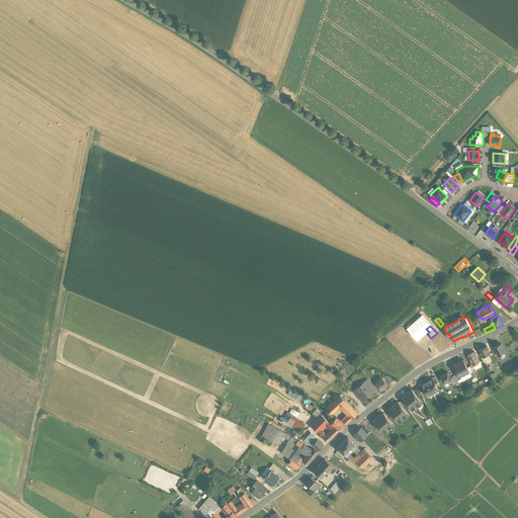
[(423,331),(420,334),(421,334),(411,342),(417,349),(418,349),(431,338),(427,334),(429,332),(426,329),(424,332),(423,331)]
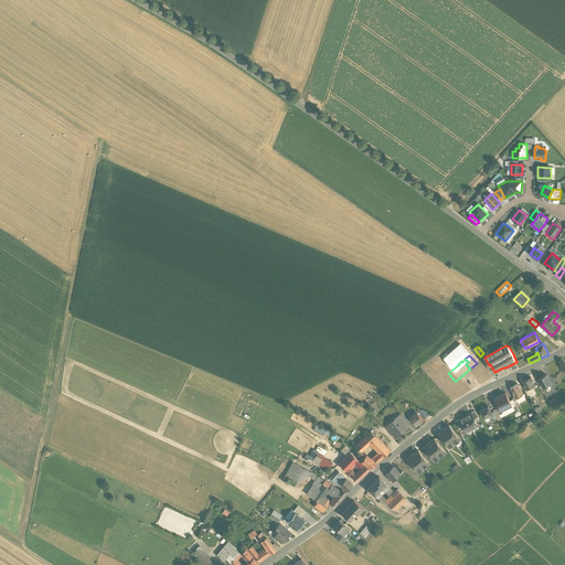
[(490,380),(480,366),(472,372),(479,379),(473,382),(478,387),(490,380)]
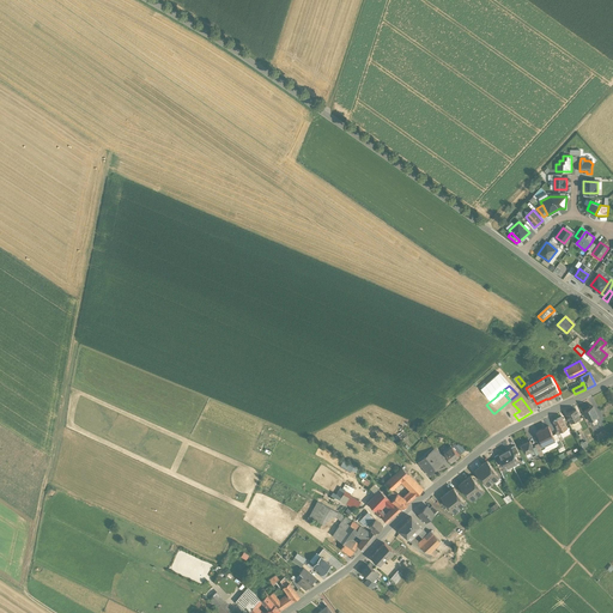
[(598,417),(593,406),(584,411),(589,420),(595,417),(598,417)]
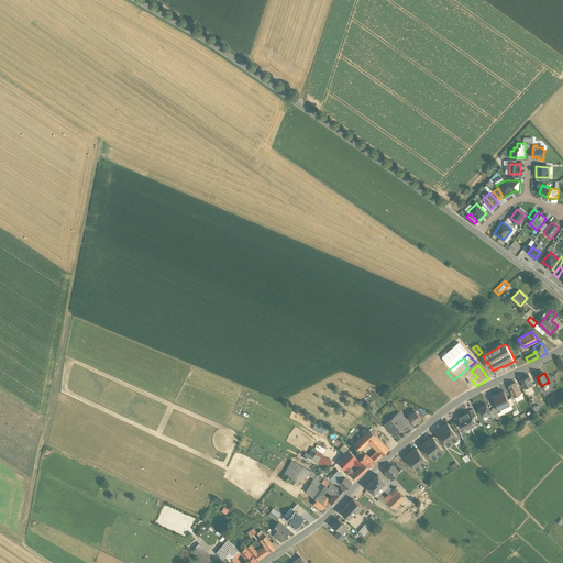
[(532,384),(529,376),(520,381),(525,388),(532,384)]
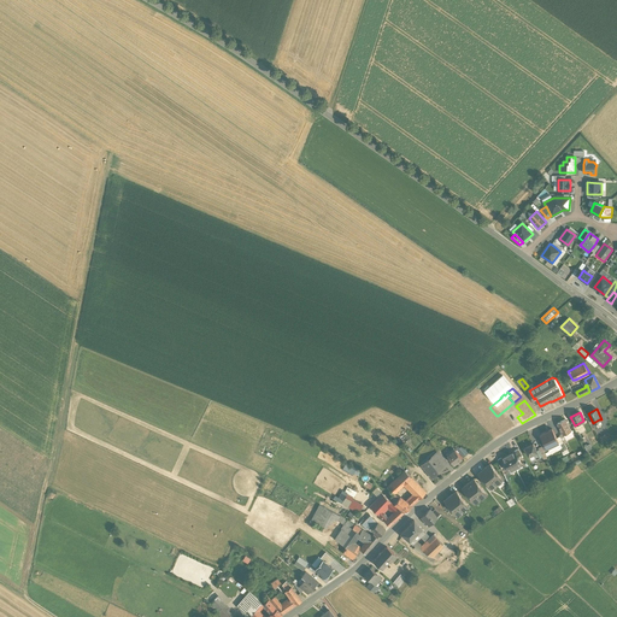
[(498,416),(497,416),(491,427),(503,434),(522,423),(517,417),(509,422),(498,416)]
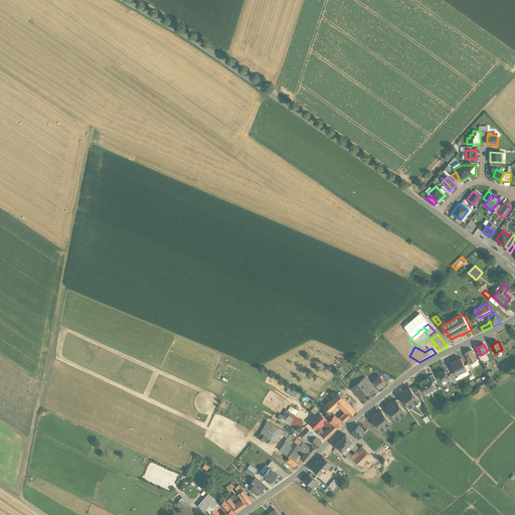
[(477,360),(472,350),(466,353),(470,361),(473,360),(474,361),(477,360)]
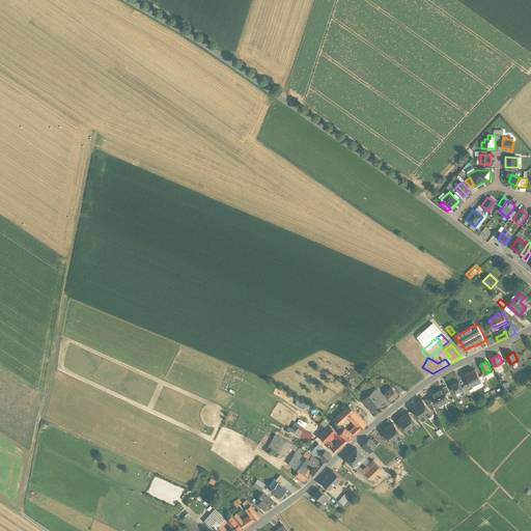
[(481,381),(475,369),(465,374),(469,382),(471,386),(481,381)]
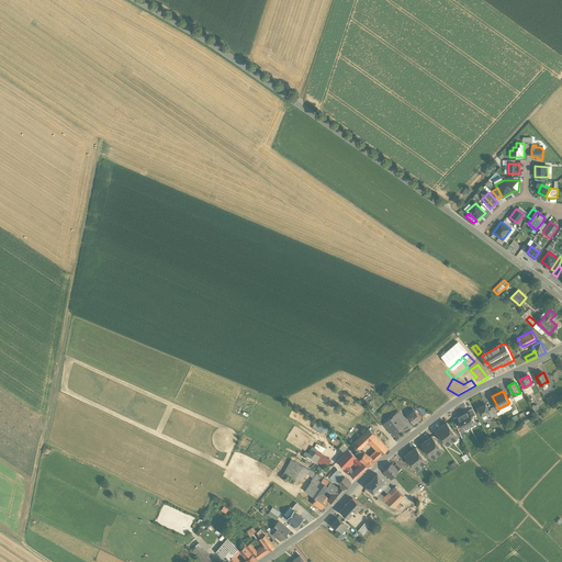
[(509,403),(498,408),(499,411),(496,413),(498,415),(513,408),(510,405),(509,405),(509,403)]
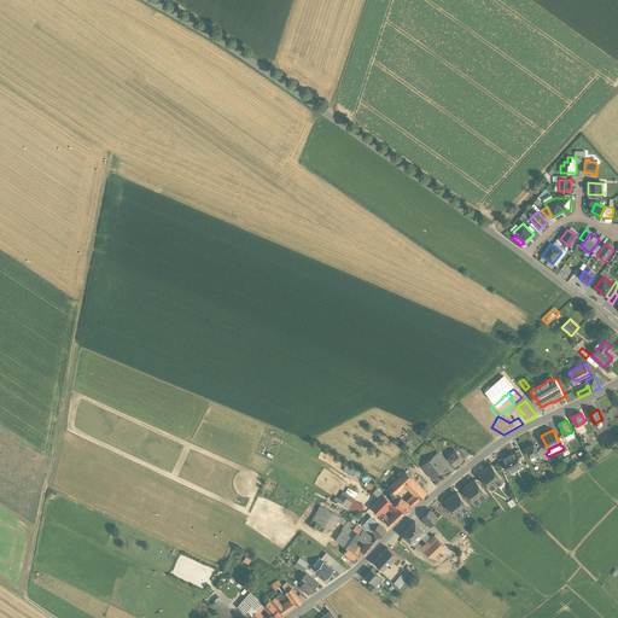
[(534,444),(525,449),(530,458),(535,455),(538,454),(538,453),(534,444)]
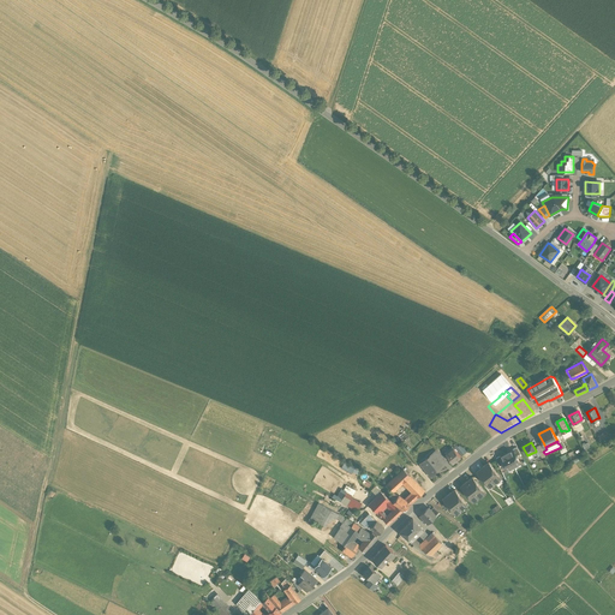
[(461,457),(454,448),(446,454),(453,463),(461,457)]
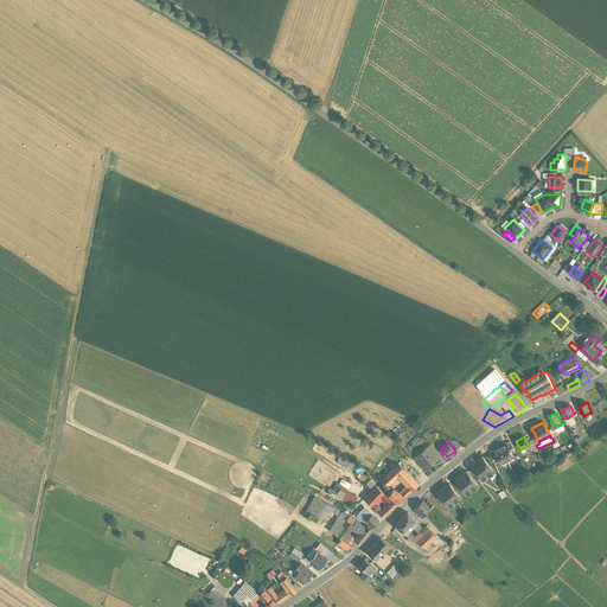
[(509,448),(506,445),(500,447),(508,461),(513,458),(511,453),(511,451),(511,449),(509,448)]
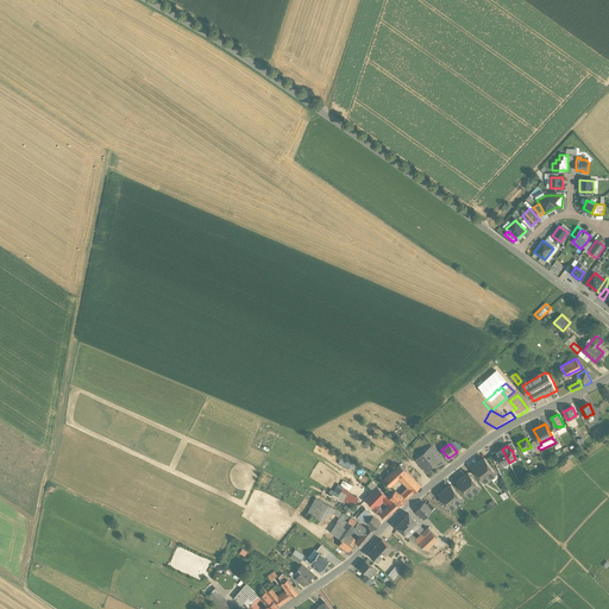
[(443,456),(435,447),(432,451),(439,459),(443,456)]
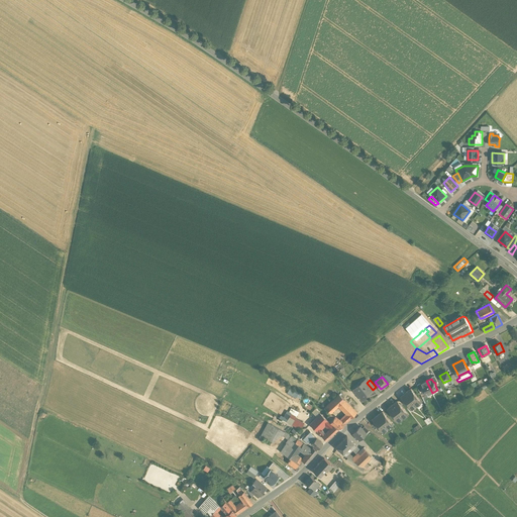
[(367,383),(366,381),(359,386),(359,385),(352,390),(360,399),(369,393),(369,394),(374,390),(373,390),(367,383)]
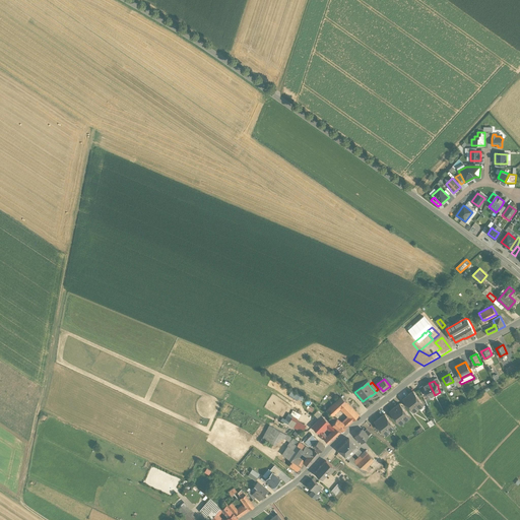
[(424,386),(423,386),(425,390),(425,392),(426,393),(427,394),(429,397),(435,395),(429,383),(424,386)]
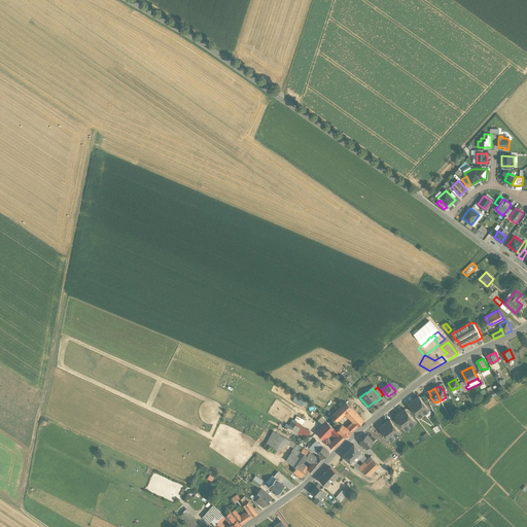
[(429,410),(419,396),(414,400),(424,413),(429,410)]
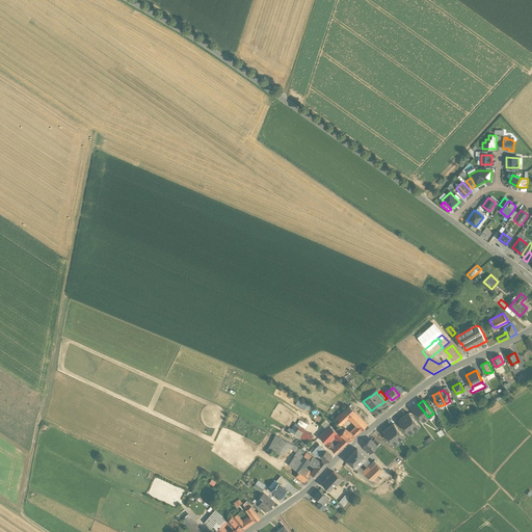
[(428,417),(418,404),(413,407),(423,421),(428,417)]
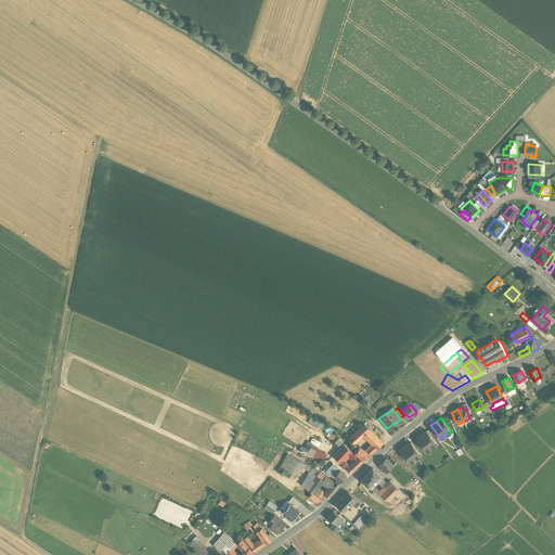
[(364,423),(348,438),(353,444),(351,447),(355,450),(358,446),(355,443),(363,436),(370,429),(364,423)]
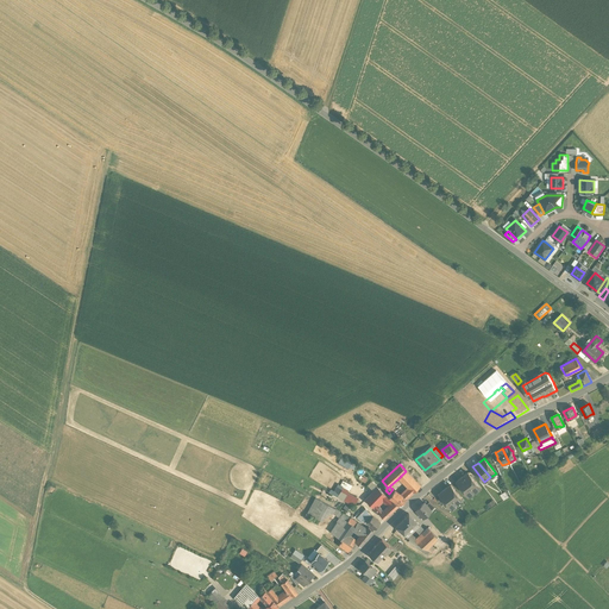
[(406,471),(399,478),(408,488),(406,491),(410,495),(420,485),(406,471)]
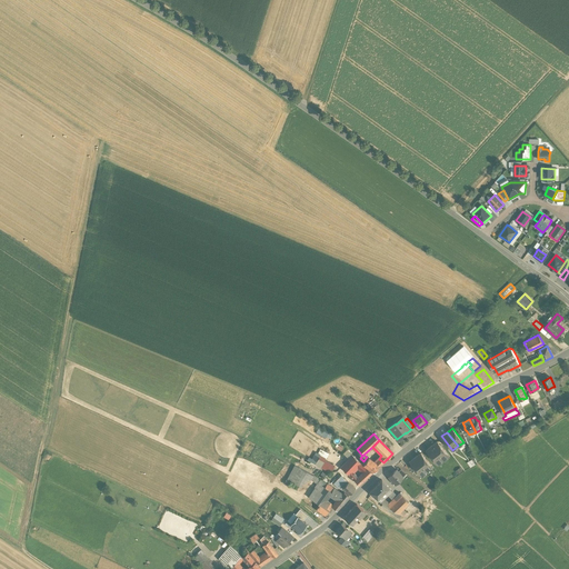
[(448,456),(437,441),(432,446),(443,459),(448,456)]
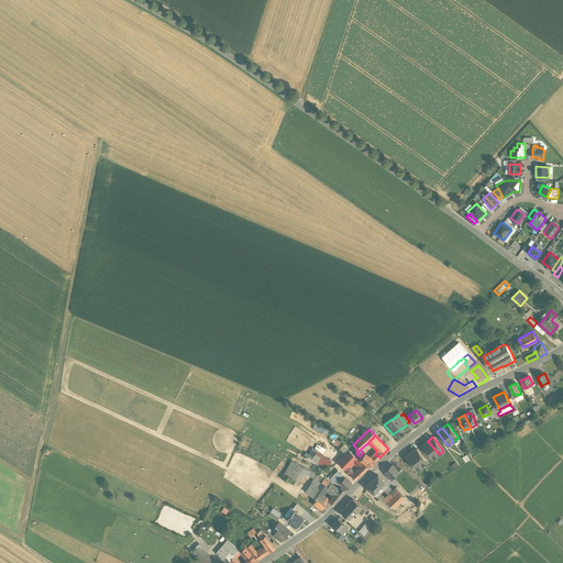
[(439,454),(428,441),(422,445),(433,459),(439,454)]
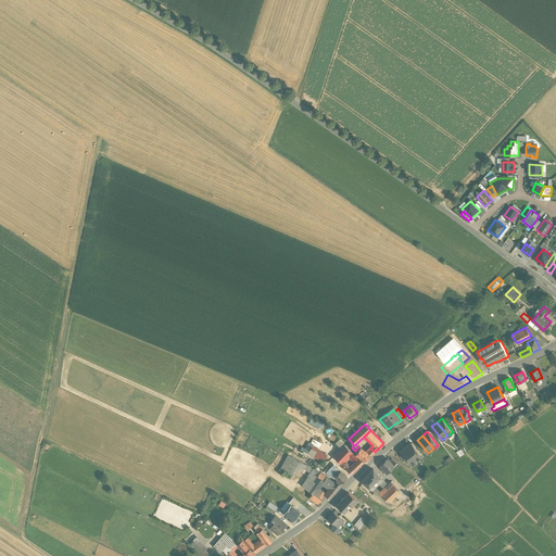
[(421,456),(412,442),(406,446),(417,460),(421,456)]
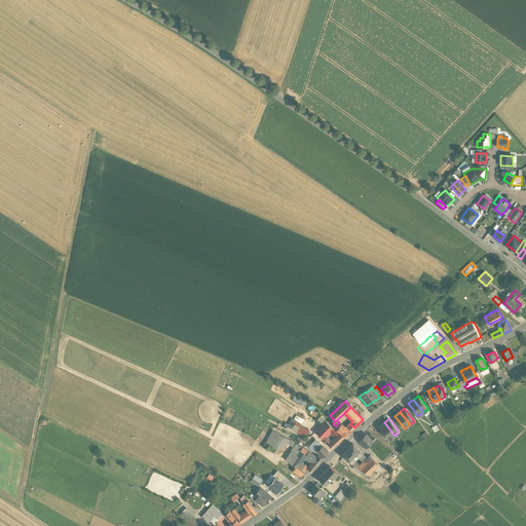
[(326,420),(315,431),(323,439),(326,435),(331,430),(333,427),(326,420)]
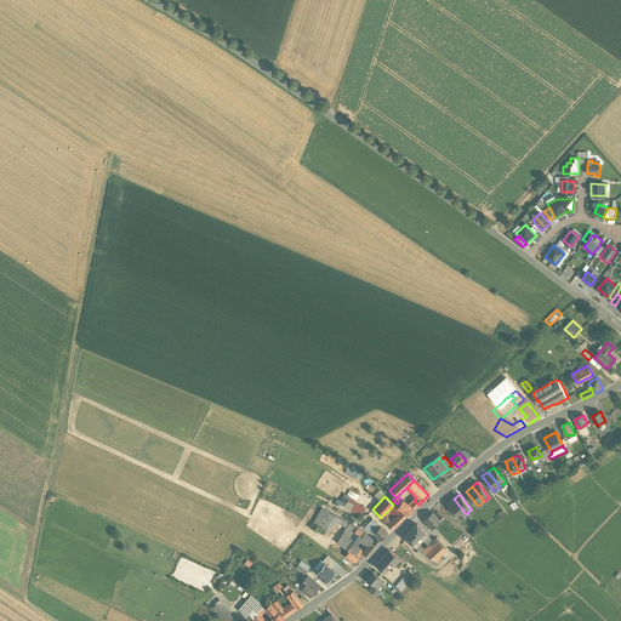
[(409,505),(400,499),(397,503),(396,506),(408,514),(419,505),(414,501),(409,505)]
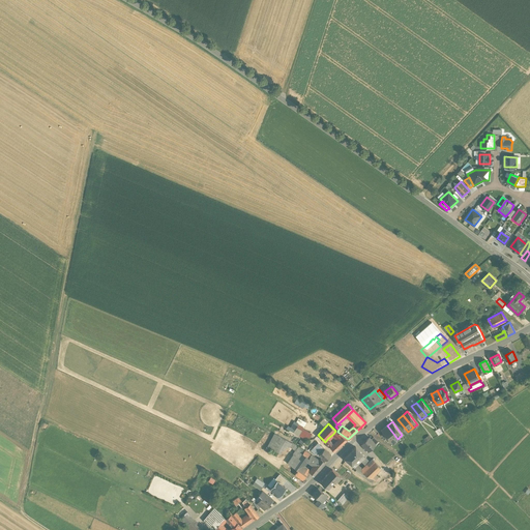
[(398,439),(387,425),(382,430),(392,442),(398,439)]
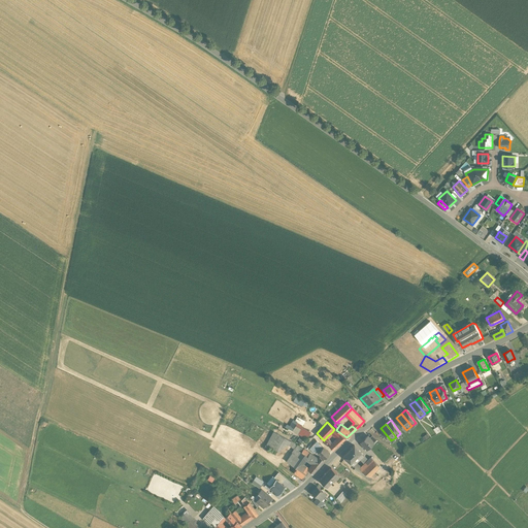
[(309,433),(295,425),(292,431),(306,438),(309,433)]
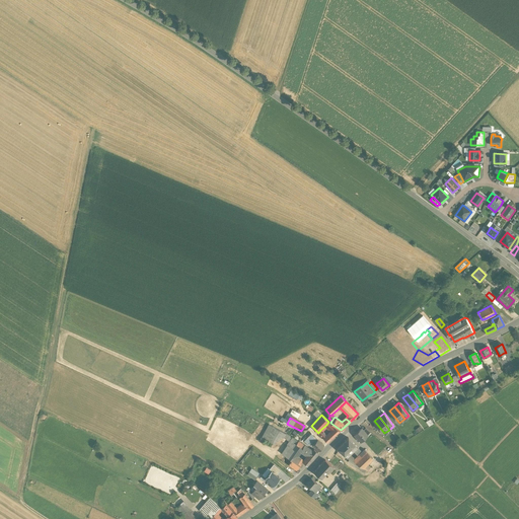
[(340,431),(328,422),(326,425),(331,430),(337,433),(340,431)]
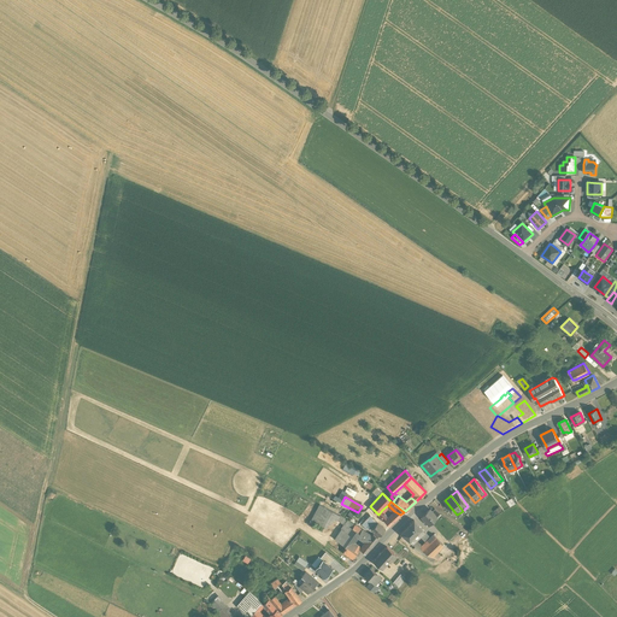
[(336,513),(319,504),(311,521),(324,528),(328,523),(329,524),(333,518),(336,513)]
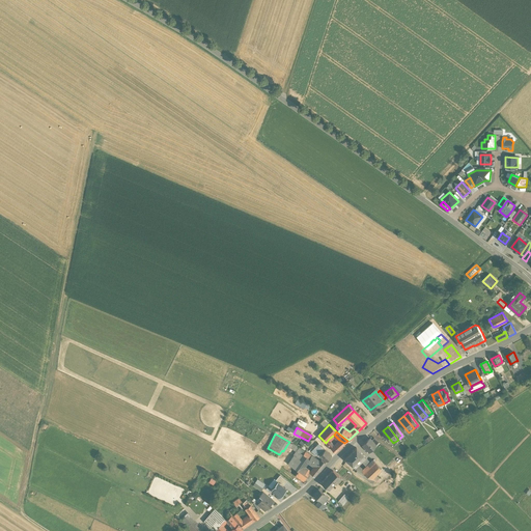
[(334,445),(329,439),(326,443),(335,452),(344,443),(339,440),(334,445)]
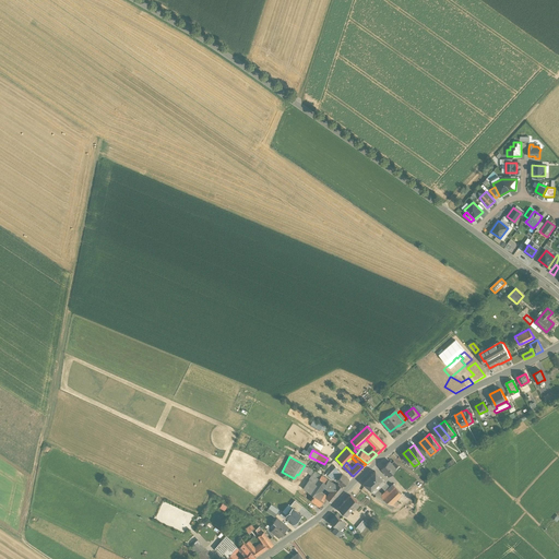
[(390,464),(389,462),(381,468),(389,476),(395,468),(390,464)]
